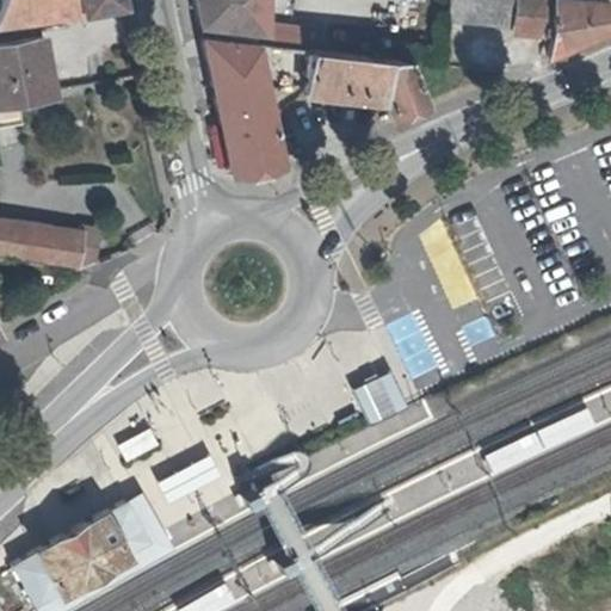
[(119,0),(0,0),(0,109),(57,99),(36,13),(121,1),(119,0)]
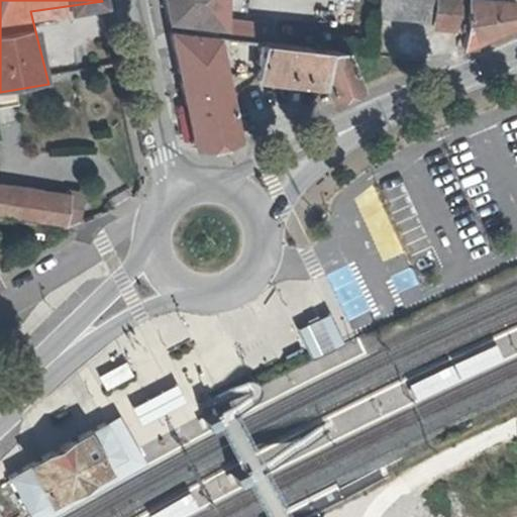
[(221,0),(164,0),(169,19),(220,25),(221,0)]
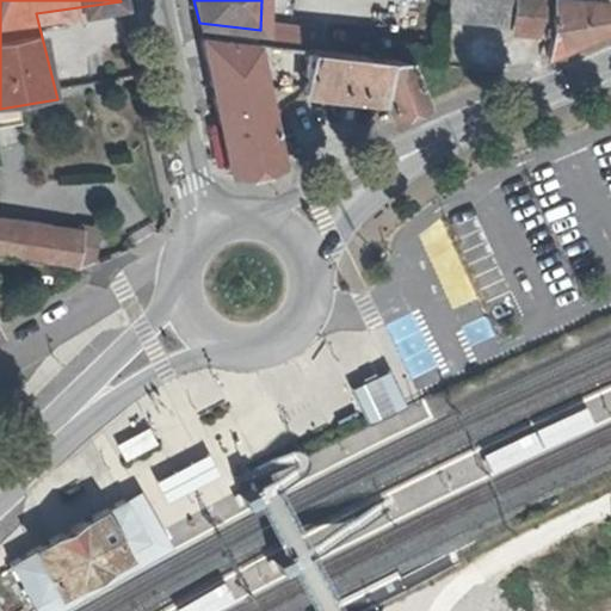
[(448,0),(446,20),(511,26),(511,32),(512,32),(549,36),(548,54),(609,31),(610,4),(610,1),(596,0),(448,0)]
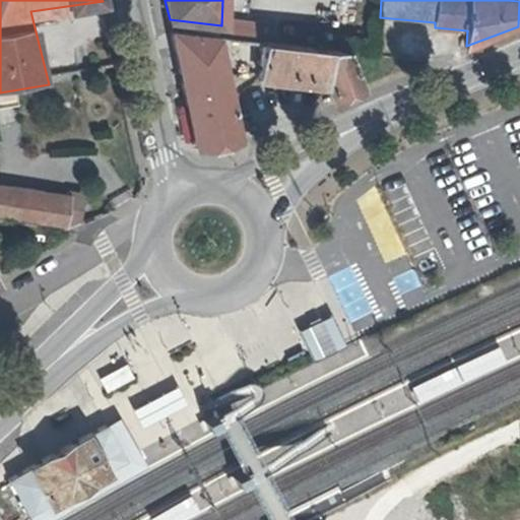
[(219,37),(172,30),(193,148),(239,141),(233,113),(238,111),(219,37)]
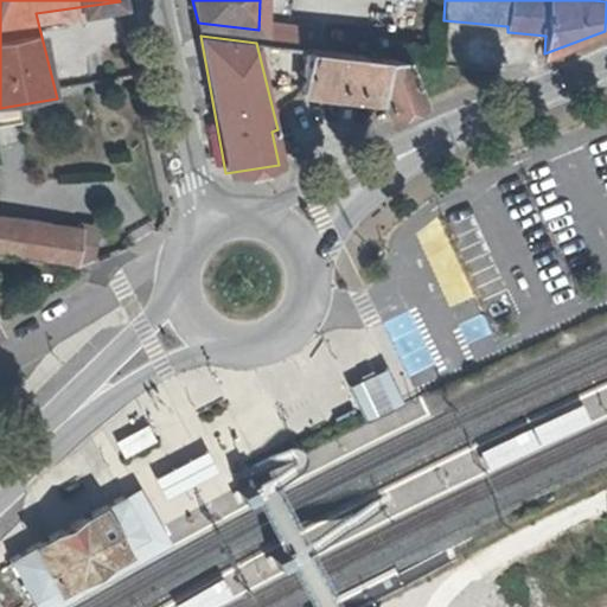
[(409,68),(311,56),(306,96),(339,102),(342,93),(381,96),(391,122),(425,109),(409,68)]
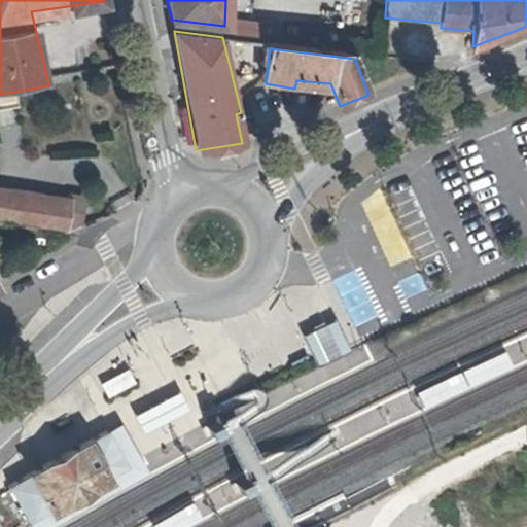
[(0,187),(0,217),(65,229),(78,224),(83,197),(70,194),(68,199),(41,195),(40,190),(14,186),(13,190),(0,187)]
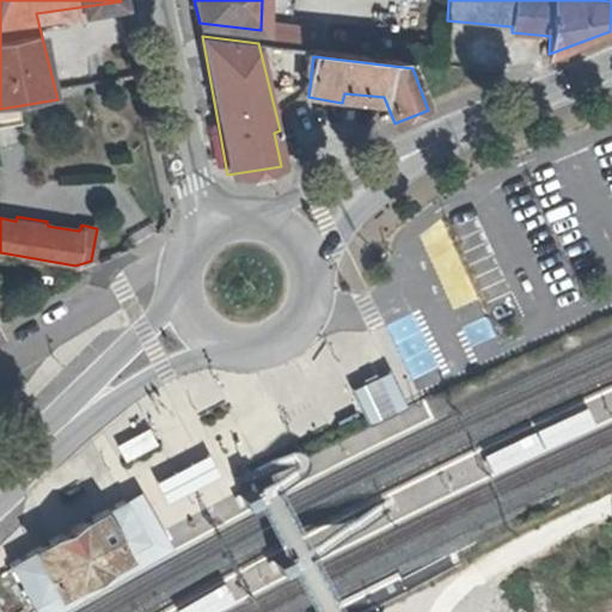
[(387,367),(350,385),(361,407),(369,422),(405,403),(387,367)]
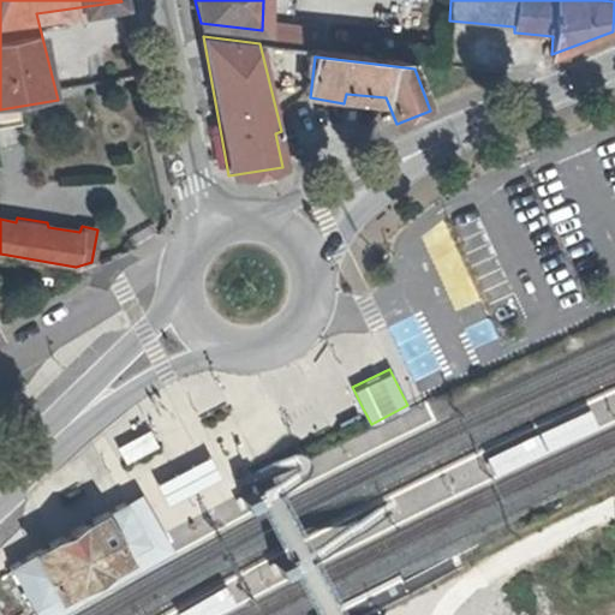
[(592,408),(489,458),(495,471),(598,422),(592,408)]
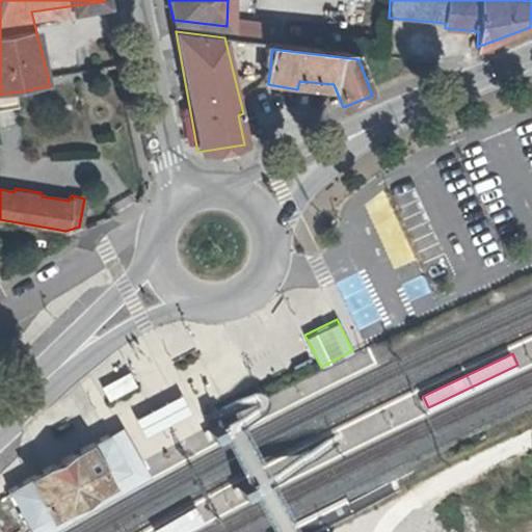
[(129,372),(100,387),(108,402),(137,388),(129,372)]
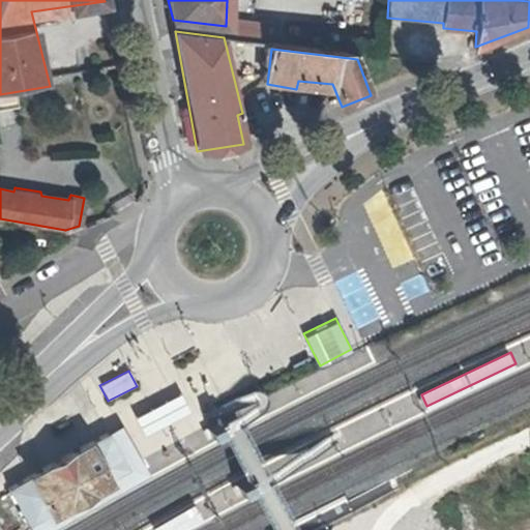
[(180,392),(135,416),(144,435),(189,411),(180,392)]
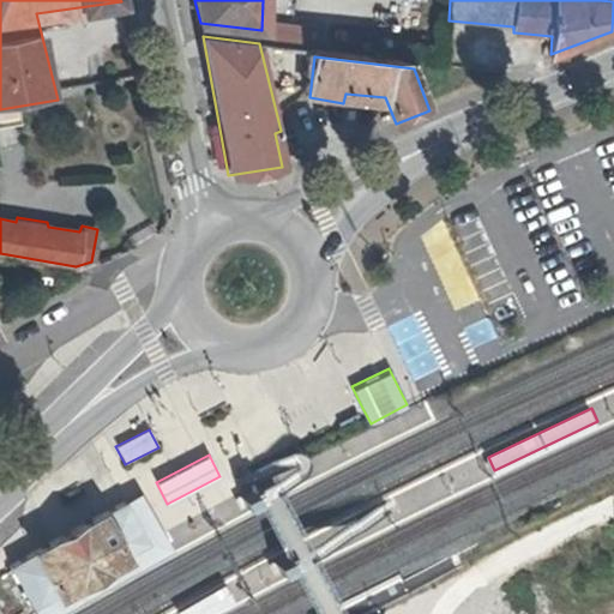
[(54,596),(32,608),(36,613),(58,613),(170,548),(161,533),(137,492),(122,500),(127,510),(136,524),(146,541),(121,557),(100,569),(78,582),(54,596)]
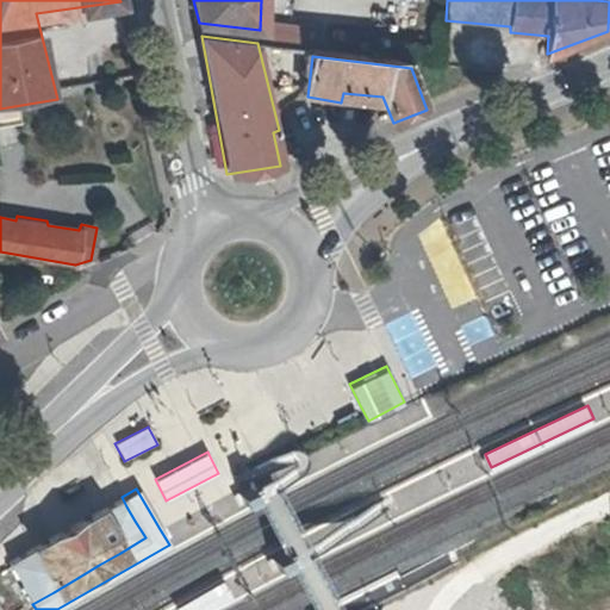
[(126,506),(122,497),(89,515),(75,524),(64,530),(54,537),(30,551),(8,564),(32,604),(54,592),(78,578),(99,565),(120,553),(145,537),(135,521),(126,506)]
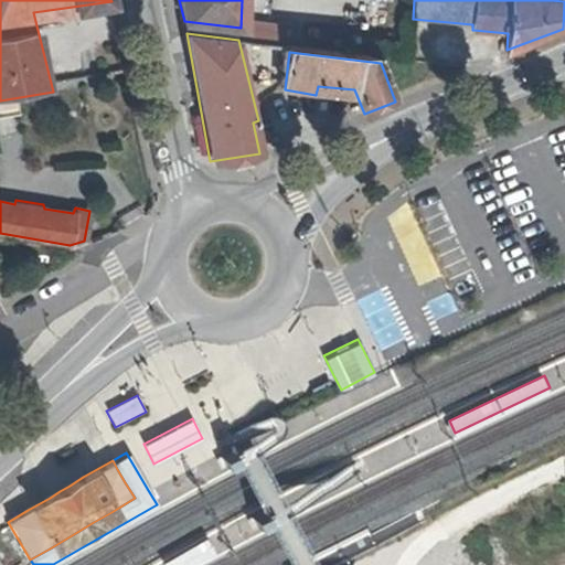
[(206,539),(162,563),(163,564),(193,564),(215,553),(206,539)]
